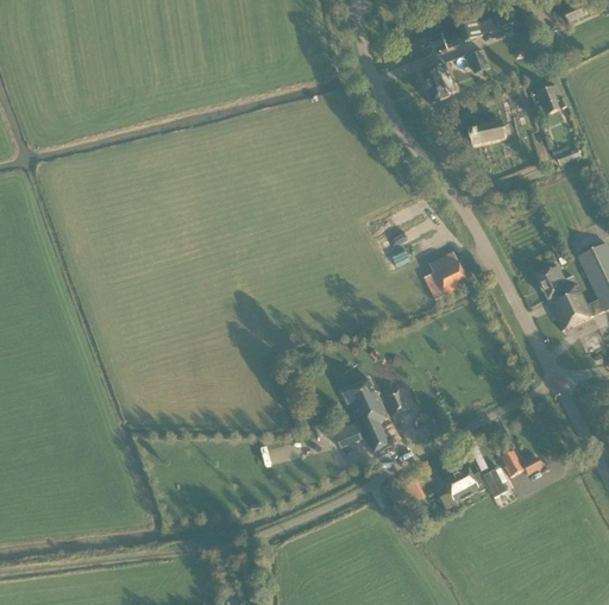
[(563,12),(567,23),(586,14),(582,4),(563,12)]
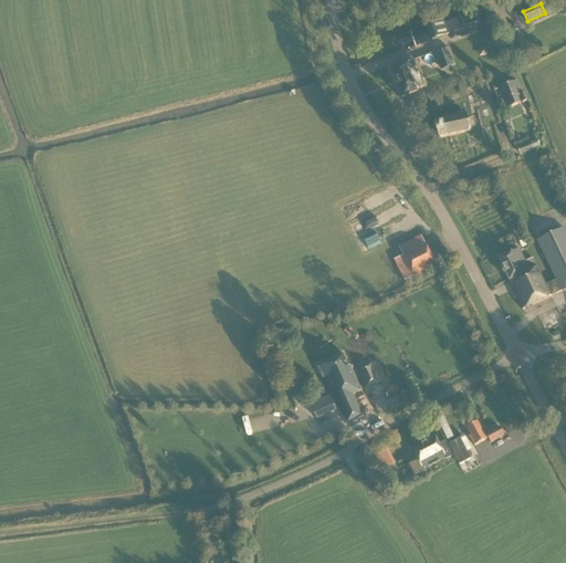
[(480,19),(478,13),(464,18),(467,24),(480,19)]
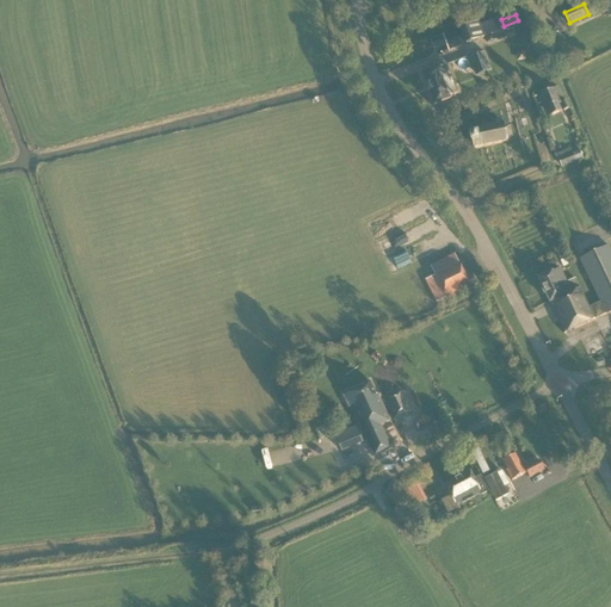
[(483,35),(479,19),(443,32),(449,48),(483,35)]
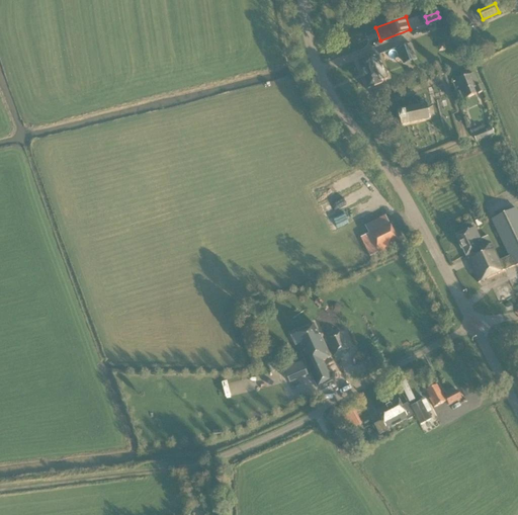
[(411,43),(400,47),(405,62),(417,58),(411,43)]
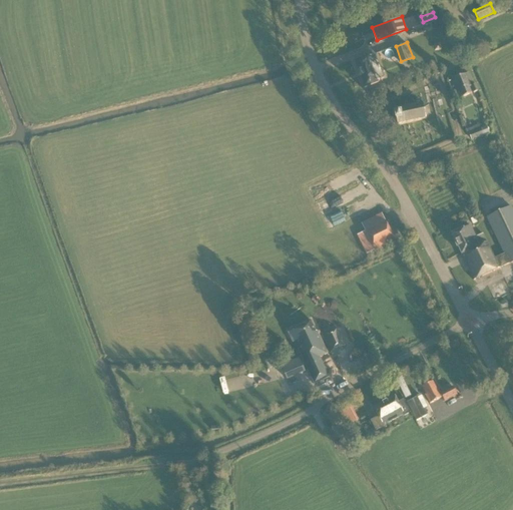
[(375,52),(355,60),(365,85),(378,80),(378,78),(384,75),(375,52)]
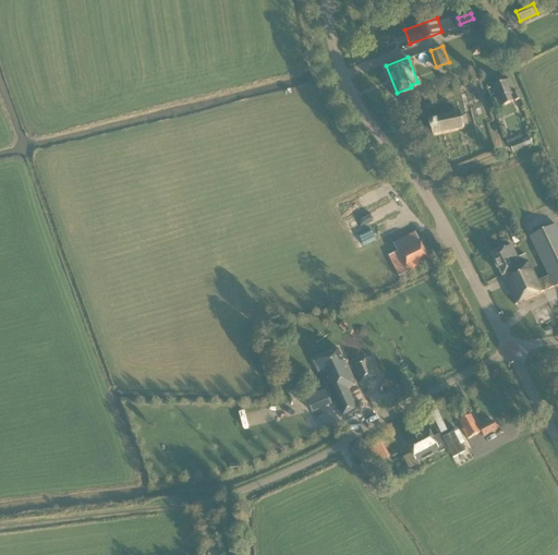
[(495,84),(502,105),(513,100),(510,93),(512,92),(516,99),(520,97),(518,91),(516,91),(510,77),(495,84)]
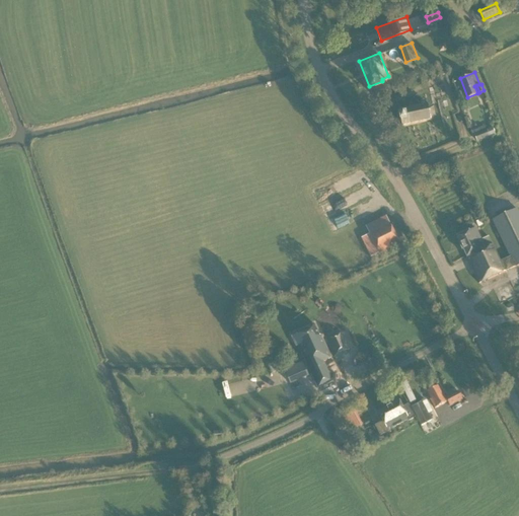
[(401,120),(402,125),(431,119),(432,119),(435,114),(435,113),(434,107),(433,106),(429,104),(428,103),(399,109),(400,115),(399,115),(401,120)]
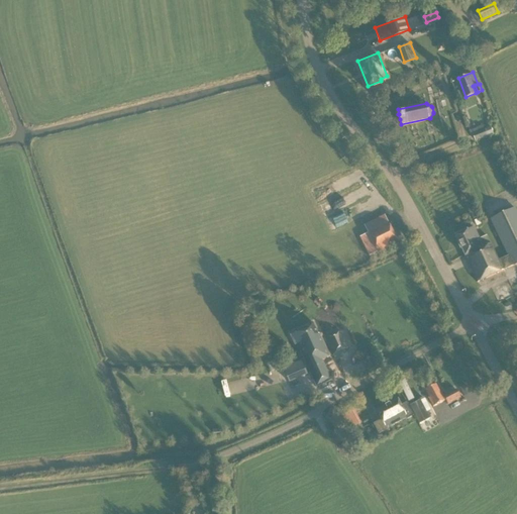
[(473,131),(476,138),(494,131),(491,124),(473,131)]
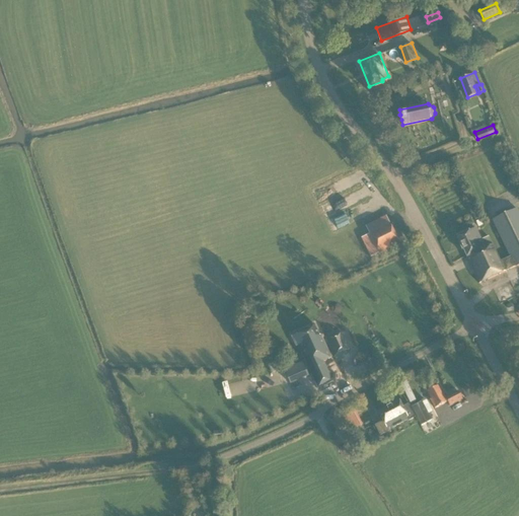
[(463,248),(479,282),(518,263),(518,211),(517,207),(493,219),(510,254),(501,260),(489,235),(482,238),(475,226),(469,229),(457,235),(460,242),(460,243),(462,248),(463,248)]
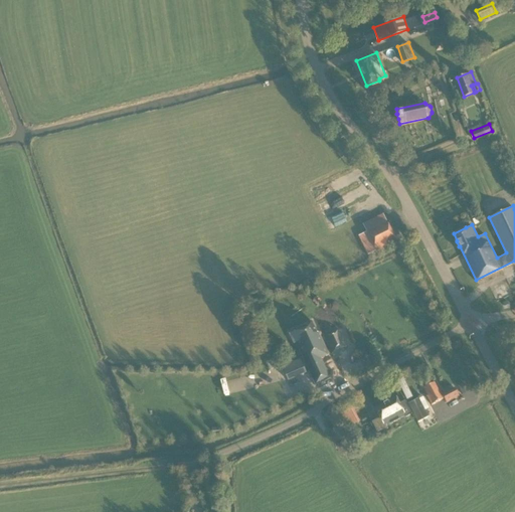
[(387,221),(383,212),(363,222),(367,230),(358,234),(368,252),(376,248),(376,249),(397,239),(388,220),(387,221)]
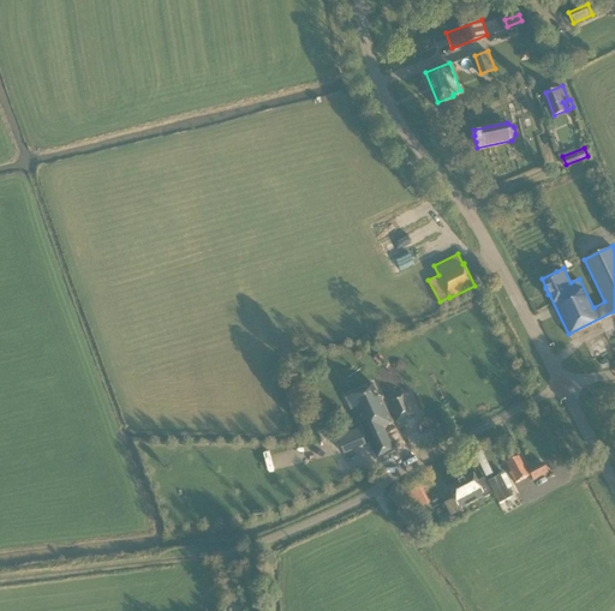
[(437,377),(421,385),(424,391),(440,384),(437,377)]
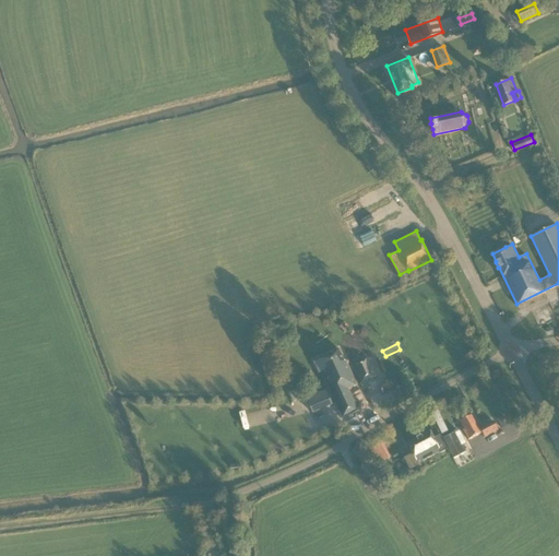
[(318,359),(314,361),(319,371),(321,370),(342,416),(358,409),(349,388),(357,383),(346,358),(344,358),(340,347),(317,357),(318,359)]
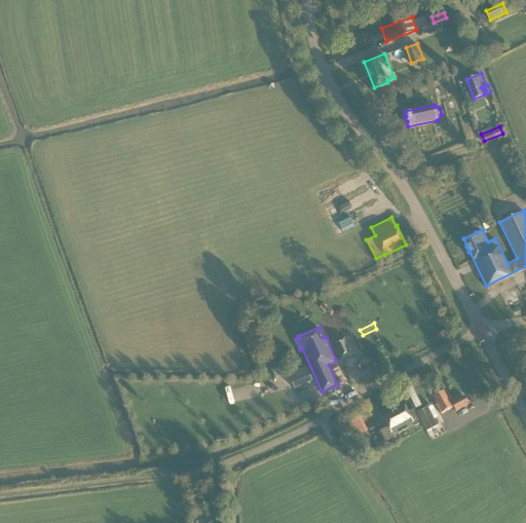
[(363,335),(367,345),(381,339),(376,329),(363,335)]
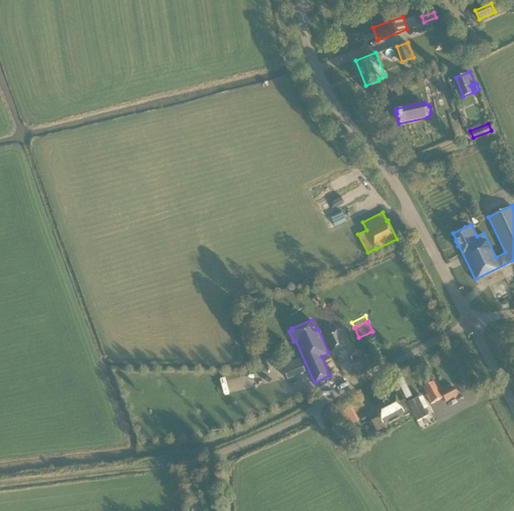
[(338,328),(324,334),(331,350),(345,343),(338,328)]
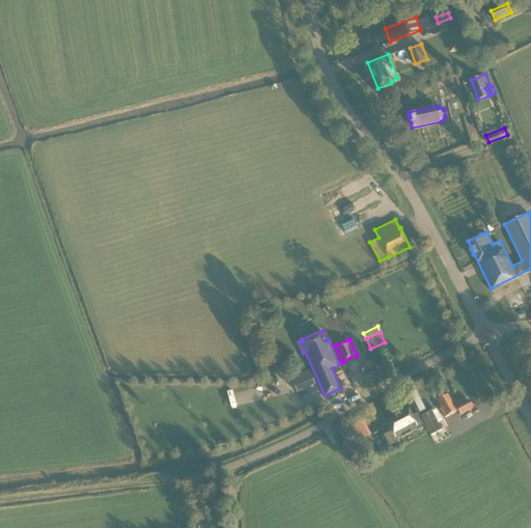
[(385,342),(370,349),(373,355),(387,349),(385,342)]
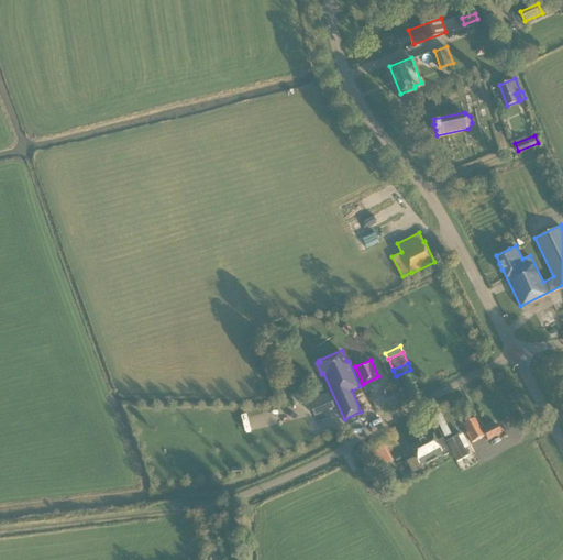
[(334,404),(329,391),(308,401),(313,413),(334,404)]
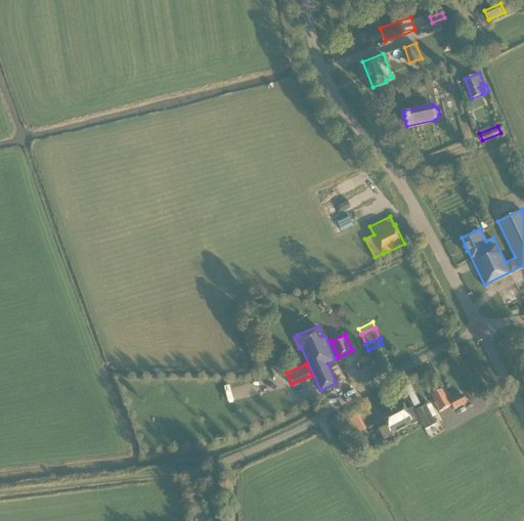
[(434,402),(439,410),(451,404),(453,408),(467,401),(463,393),(450,400),(447,395),(446,396),(442,388),(432,393),(436,401),(434,402)]
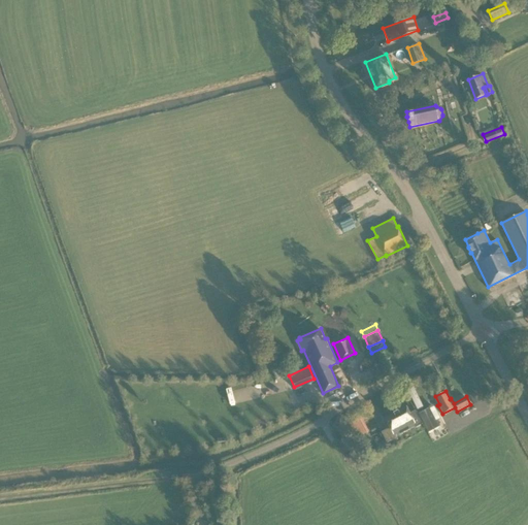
[(473,402),(480,399),(475,391),(469,394),(473,402)]
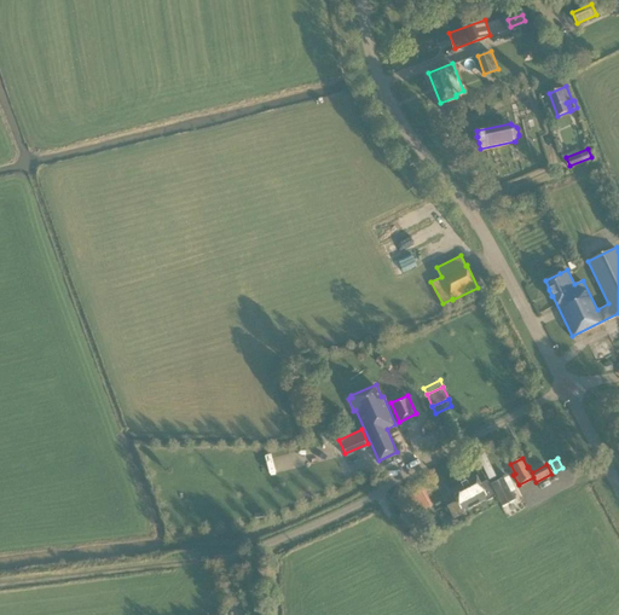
[(498,475),(489,481),(495,494),(505,488),(498,475)]
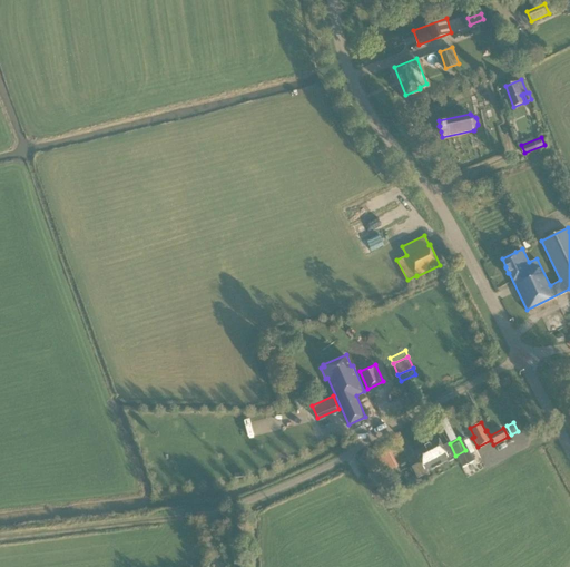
[(439,439),(426,446),(436,465),(449,458),(450,460),(457,457),(455,456),(450,443),(449,442),(442,446),(439,439)]
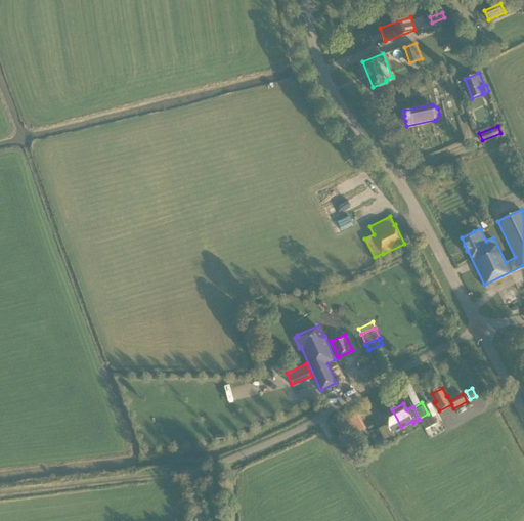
[(392,432),(401,427),(392,409),(382,415),(387,424),(379,428),(384,438),(393,434),(392,432)]
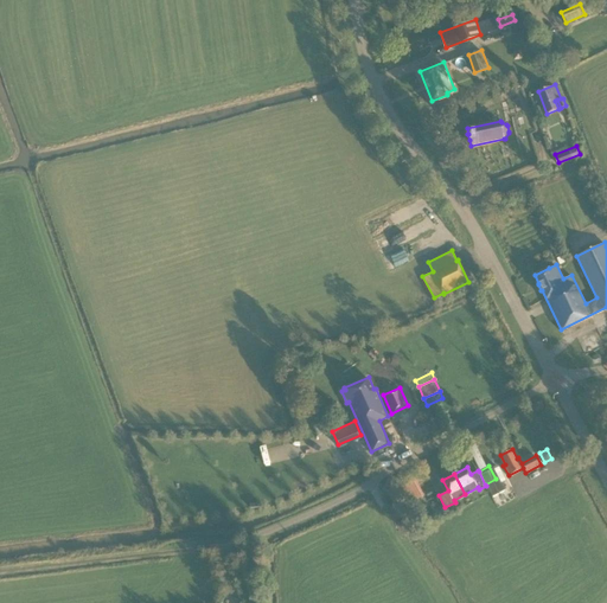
[(402,487),(410,501),(423,494),(416,479),(402,487)]
